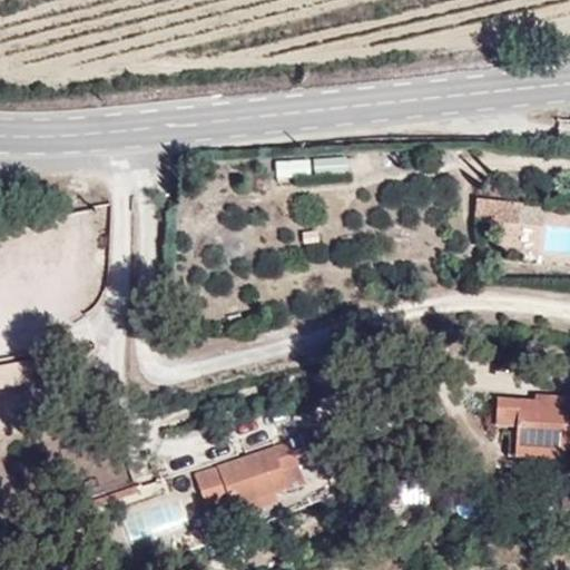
[(308,178),(307,159),(274,161),(275,179),(308,178)]
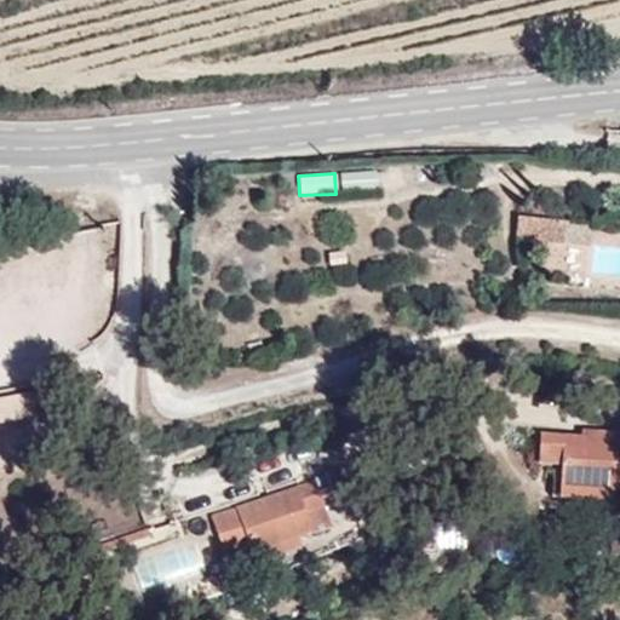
[(515,218),(514,242),(562,244),(562,219),(515,218)]
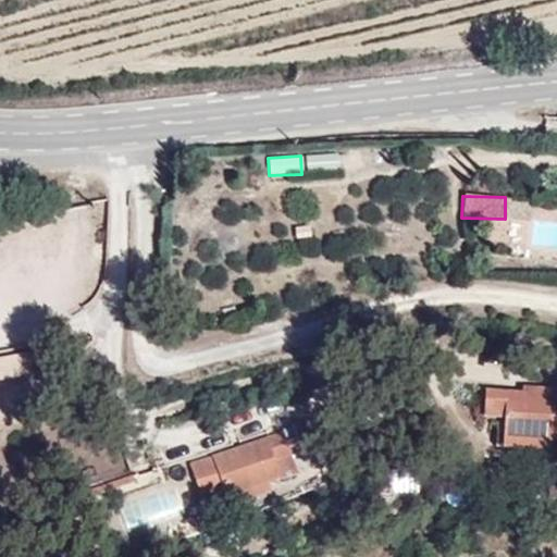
[(502,236),(500,219),(462,220),(463,237),(502,236)]
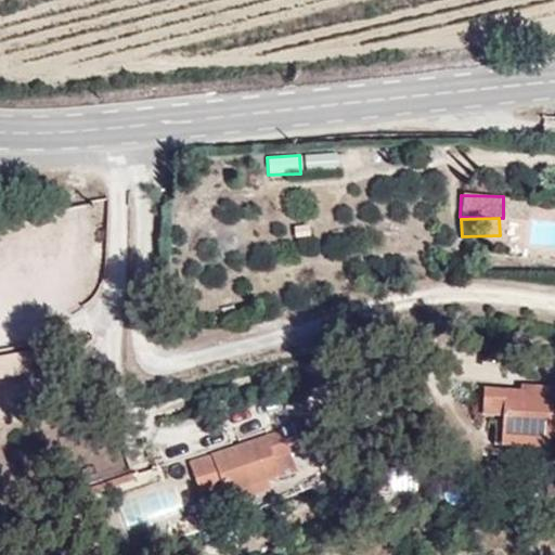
[(18,355),(0,356),(0,379),(21,377),(18,355)]
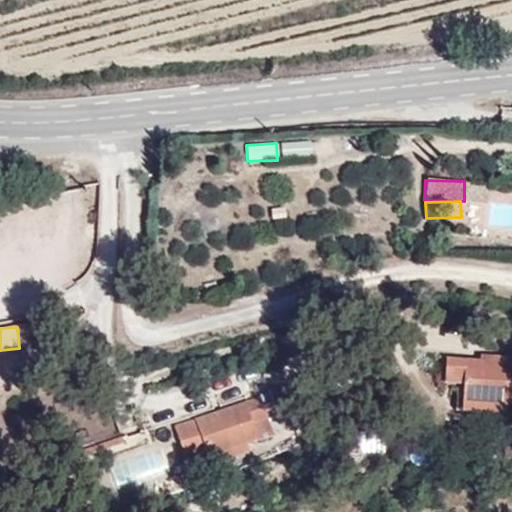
[(511,359),(456,361),(457,421),(511,418),(511,359)]
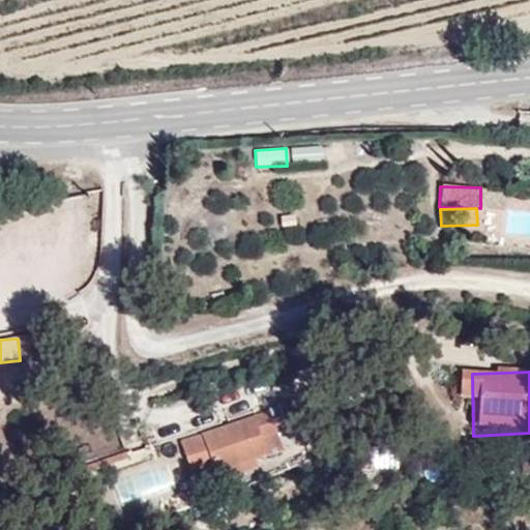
[(294,469),(275,413),(172,446),(195,503),(294,469)]
